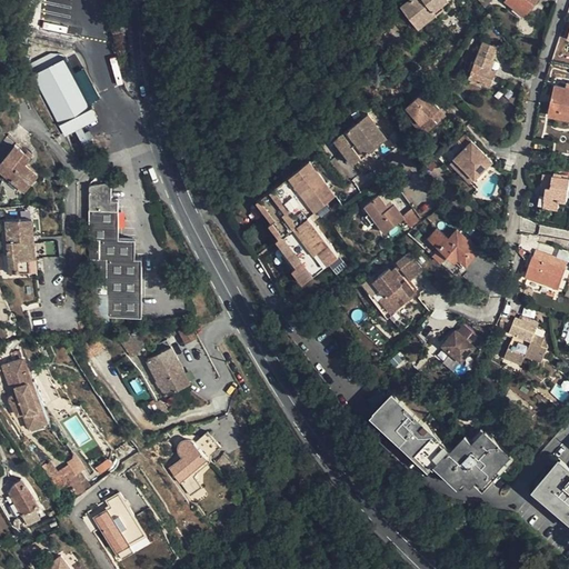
[(379,0),(376,0),(372,6),(377,10),(382,3),(379,0)]
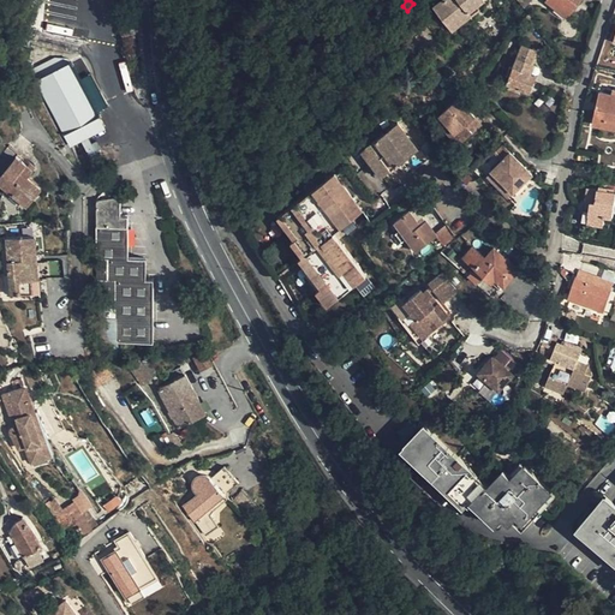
[(475,9),(478,6),(485,0),(442,0),(435,5),(447,21),(458,13),(463,22),(477,12),(475,9)]
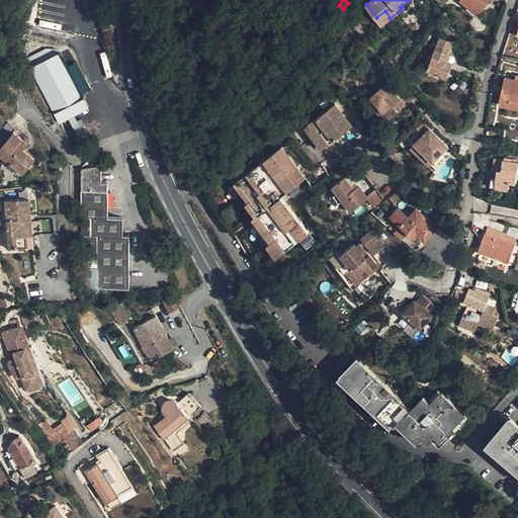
[(471,5),(480,11),(488,0),(459,0),(469,8),(471,5)]
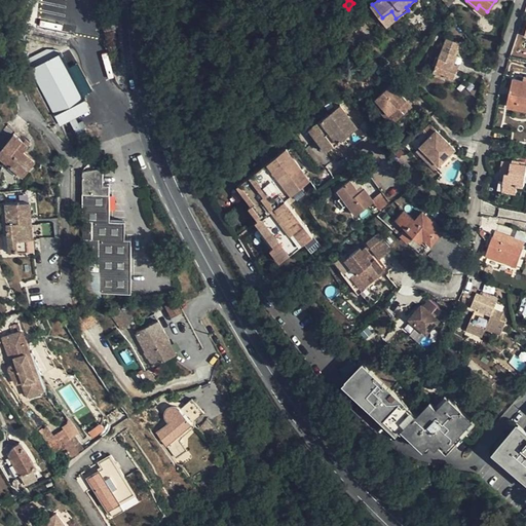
[(484,14),(487,11),(479,5),(477,8),(484,14)]
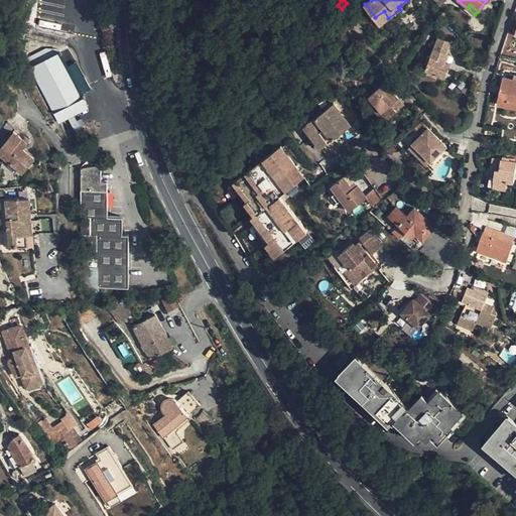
[(379,24),(388,18),(384,11),(375,17),(379,24)]
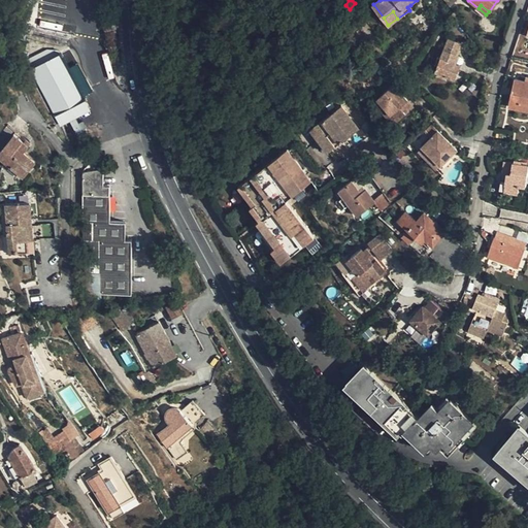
[(461,45),(448,39),(436,71),(437,72),(436,75),(444,78),(447,75),(455,78),(460,65),(455,63),(461,45)]
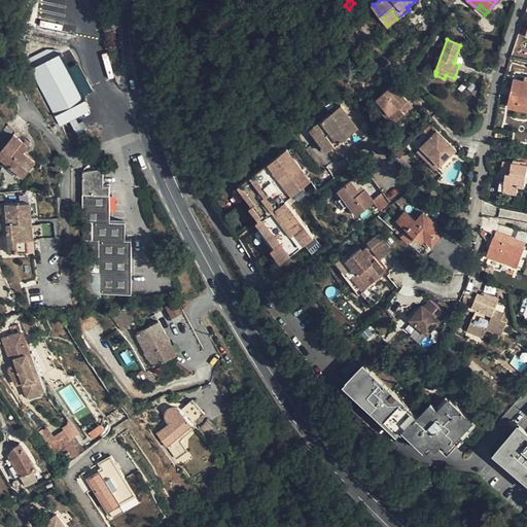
[(26,63),(30,69),(61,124),(90,106),(64,61),(59,53),(47,50),(26,63)]
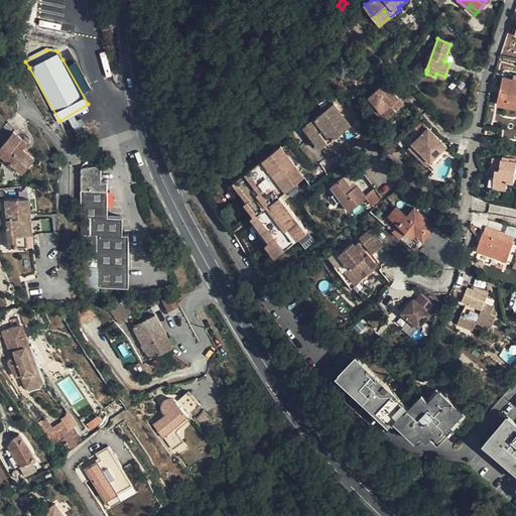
[(515,80),(514,80),(504,77),(498,104),(515,108),(515,80)]
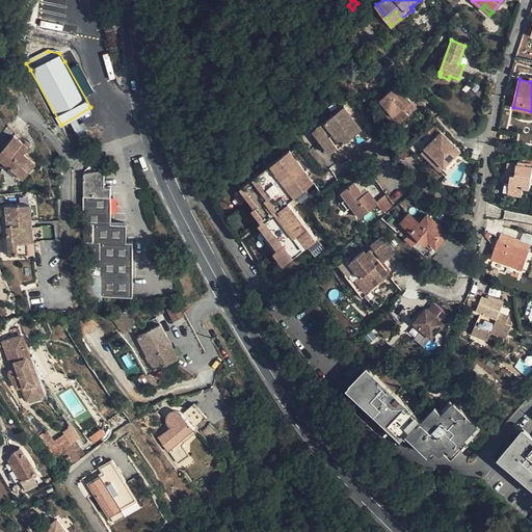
[(415,108),(394,85),(378,99),(387,107),(394,115),(400,110),(406,116),(415,108)]
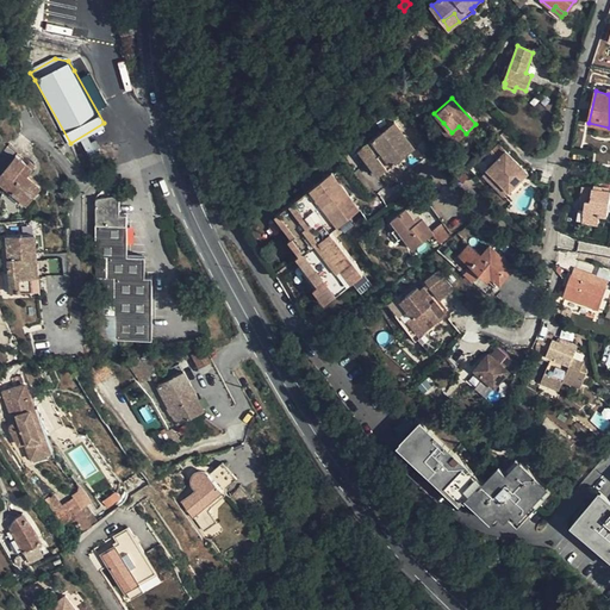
[(393,123),(359,149),(378,175),(414,148),(393,123)]
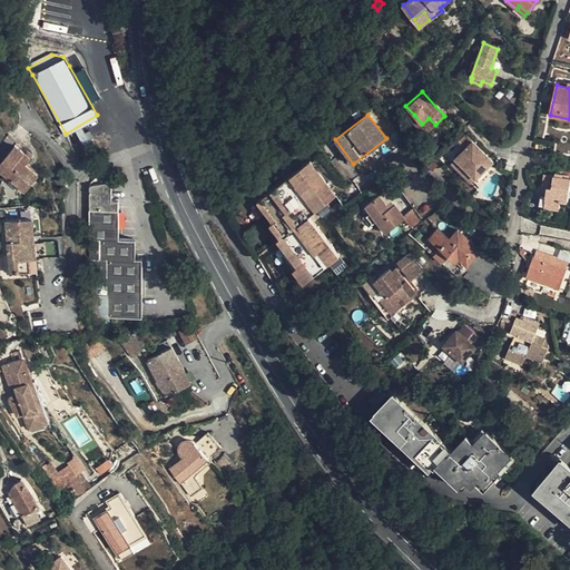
[(422,124),(414,115),(410,119),(424,135),(435,125),(429,118),(422,124)]
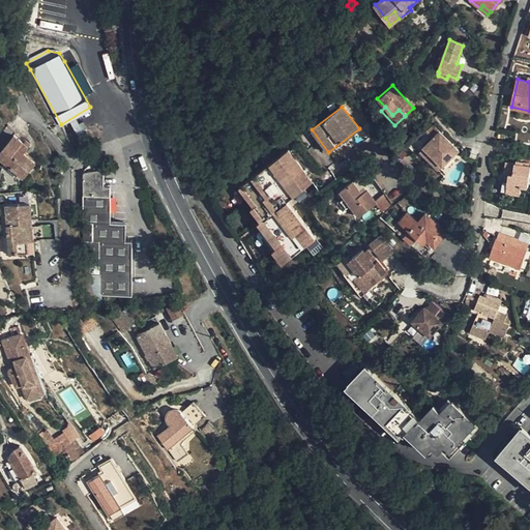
[(424,146),(441,165),(458,150),(433,124),(424,131),(432,139),(424,146)]
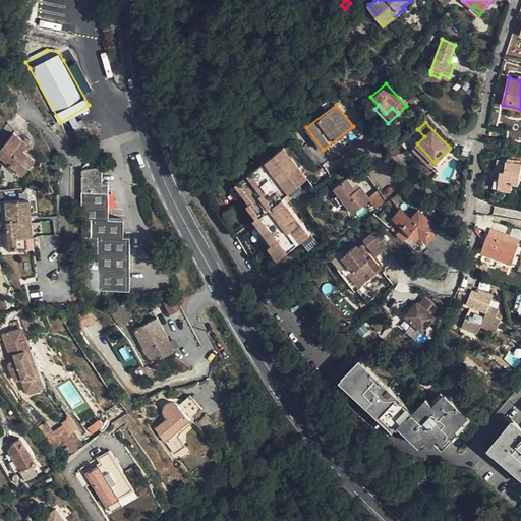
[(0,150),(0,156),(12,166),(23,175),(36,159),(24,150),(29,143),(14,132),(6,142),(0,150)]
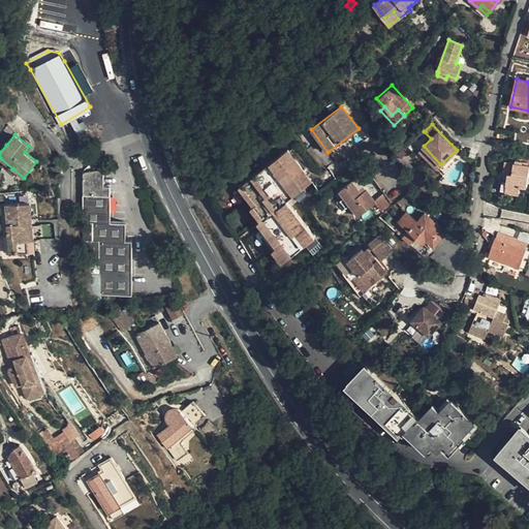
[(436,169),(440,164),(424,146),(418,151),(436,169)]
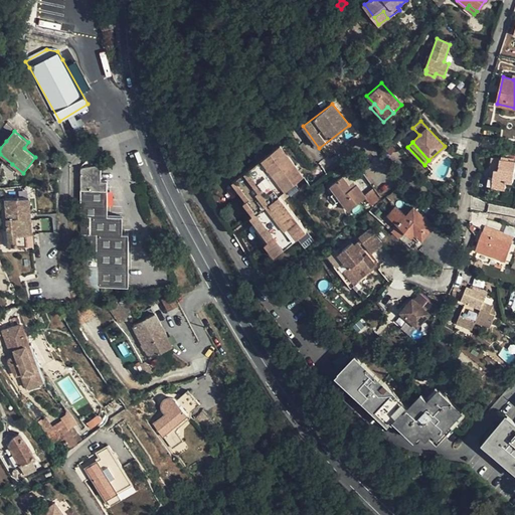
[(280,146),(235,179),(242,188),(239,191),(246,200),(247,200),(255,212),(252,214),(250,216),(269,240),(278,252),(297,237),(307,250),(316,243),(279,195),(303,176),(280,146)]
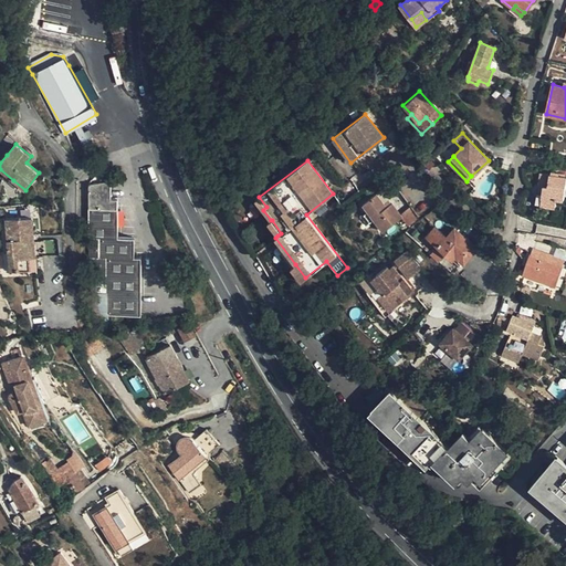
[(540,173),(538,186),(544,186),(543,190),(541,206),(554,208),(556,199),(564,200),(565,185),(565,176),(561,176),(551,175),(540,173)]
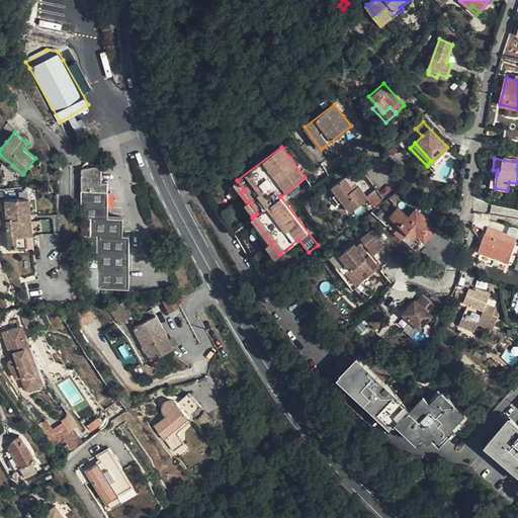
[(83,236),(83,243),(87,247),(87,272),(87,289),(87,296),(96,296),(96,289),(128,289),(128,227),(122,226),(122,222),(122,218),(108,218),(108,183),(101,183),(101,166),(81,170),(81,235),(83,236)]
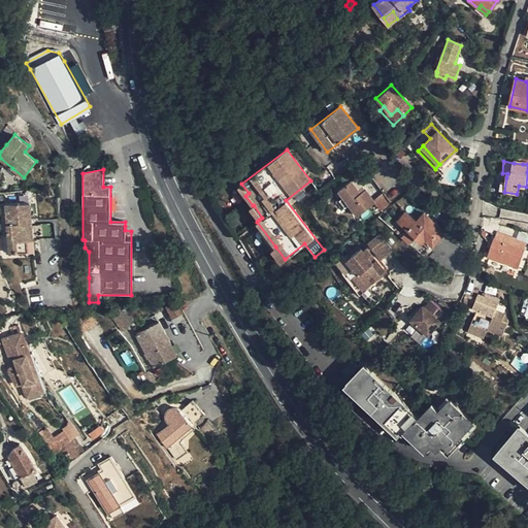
[(361,193),(358,189),(351,180),(338,190),(343,197),(349,204),(357,216),(374,202),(365,190),(361,193)]
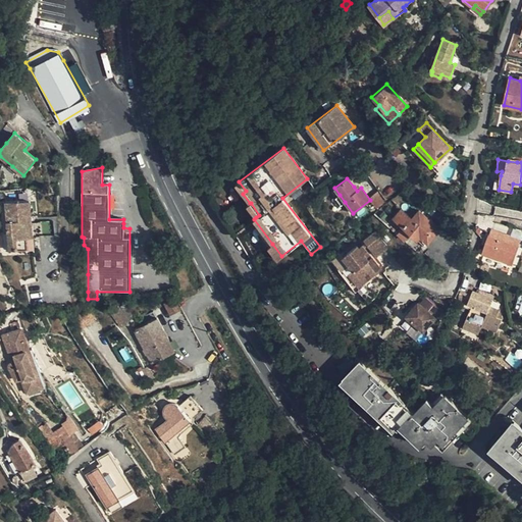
[(236,185),(243,194),(246,191),(239,181),(236,185)]
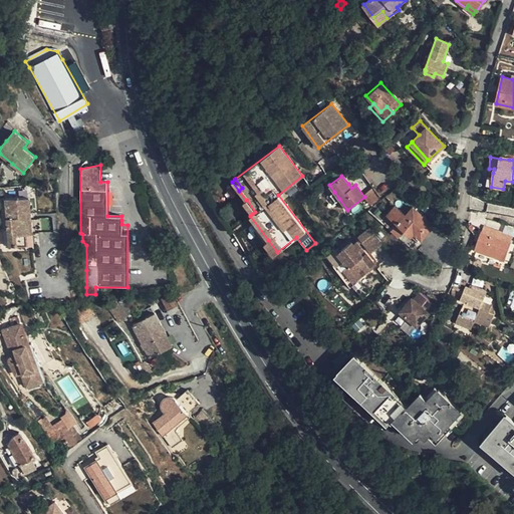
[(379,197),(373,189),(366,194),(372,202),(379,197)]
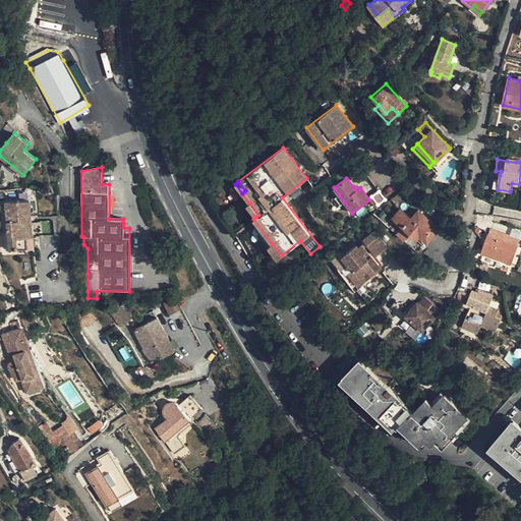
[(340,205),(344,201),(339,194),(335,197),(340,205)]
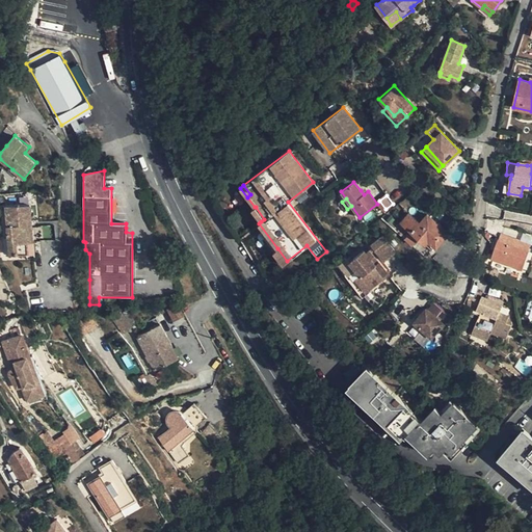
[(5,207),(8,244),(15,243),(16,254),(30,253),(29,243),(34,242),(31,205),(5,207)]
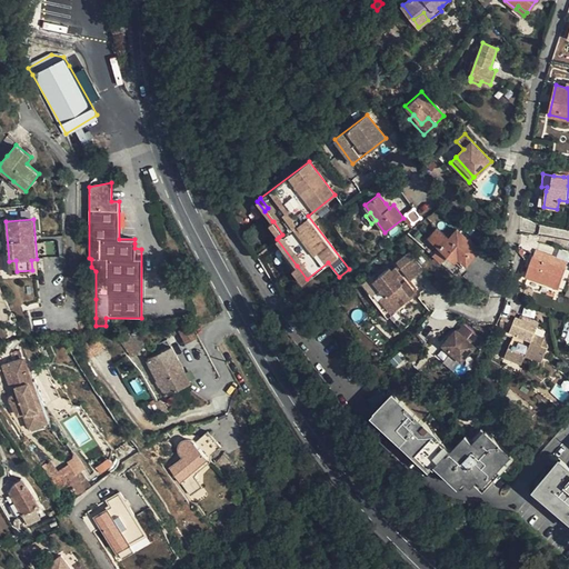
[(269,223),(279,237),(282,235),(273,221),(272,221),(269,223)]
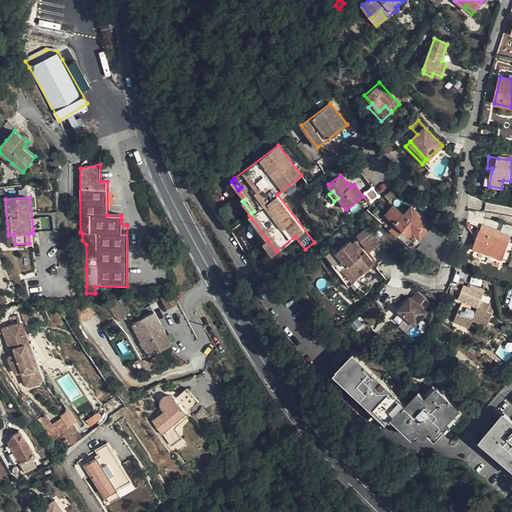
[(404,214),(393,205),(386,213),(417,241),(432,225),(411,206),(404,214)]
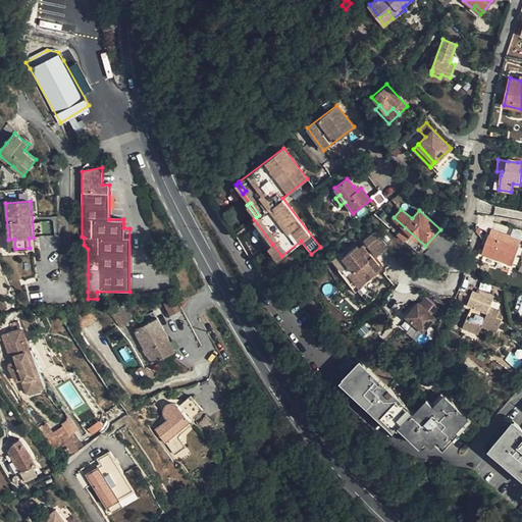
[(503,233),(492,229),(483,253),(512,264),(518,247),(520,241),(503,233)]
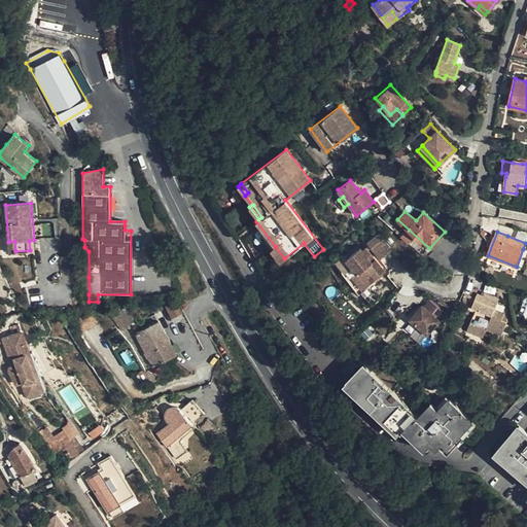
[(392,248),(380,233),(367,243),(380,258),(392,248)]
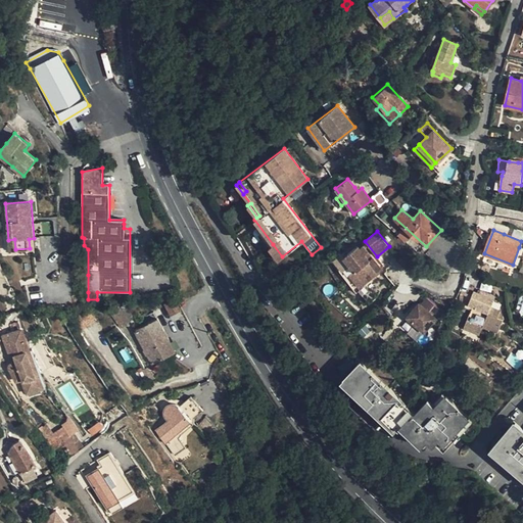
[(278,259),(282,256),(273,244),(269,247),(278,259)]
